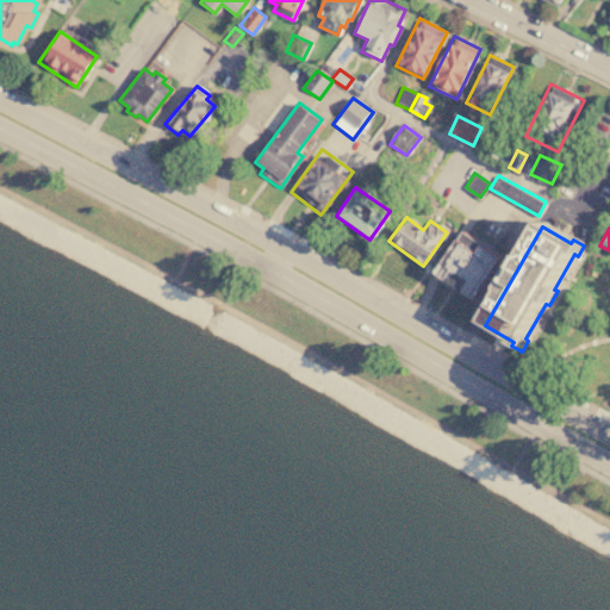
[(442,274),(468,235),(505,260),(479,299),(442,274)]
